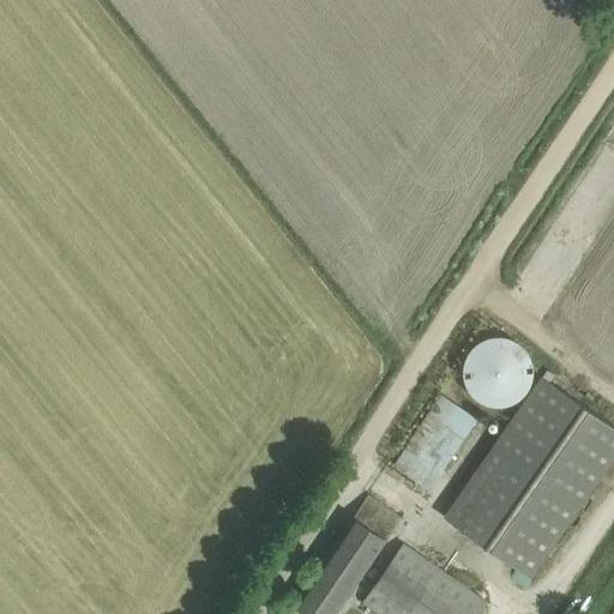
[(489,337),(481,341),(473,347),(469,351),(467,356),(465,361),(463,369),(463,374),(465,385),(469,390),(471,393),(475,397),(480,401),(488,404),(493,405),(499,407),(509,405),(512,403),(522,398),(527,391),(529,387),(533,378),(534,373),(533,363),(531,357),(529,354),(525,348),(519,343),(516,341),(510,338),(503,336),(495,336),(489,337)]
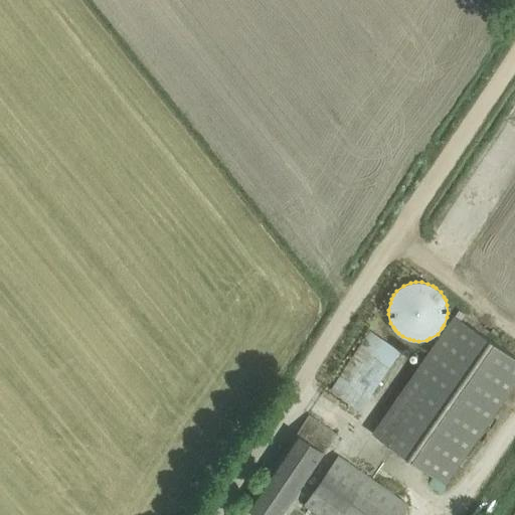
[(373,434),(446,484),(514,384),(514,357),(456,316),(373,434)]
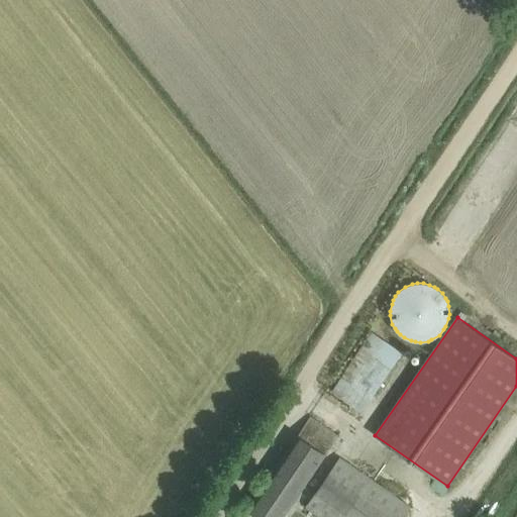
[(363,345),(393,367),(403,351),(373,330),(363,345)]
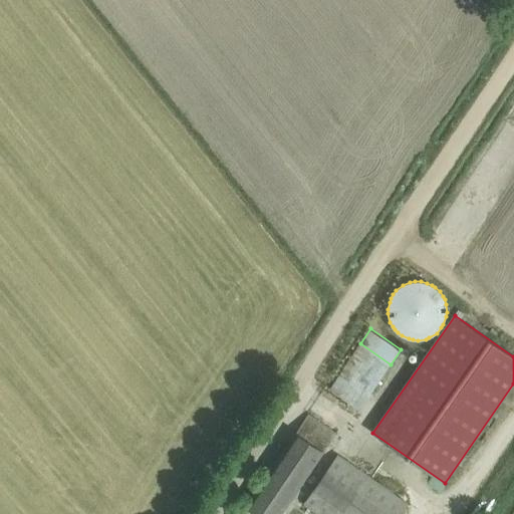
[(258,513),(279,513),(335,433),(308,415),(246,506),(258,513)]
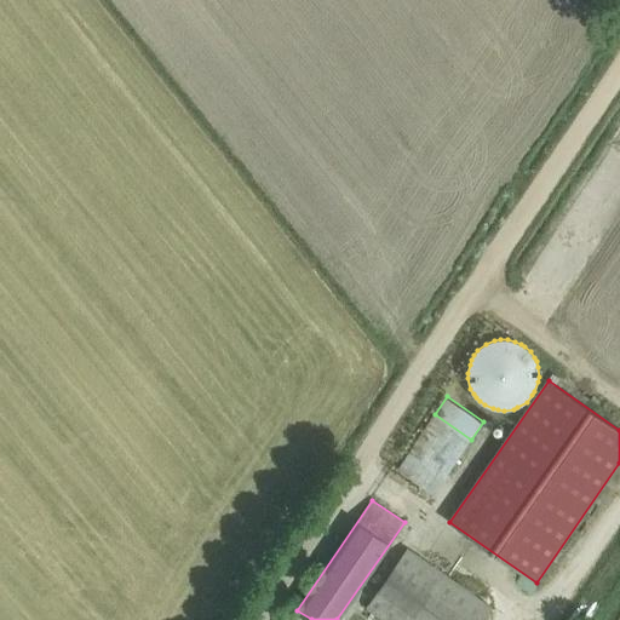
[(366,604),(389,619),(486,619),(494,609),(405,547),(366,604)]
